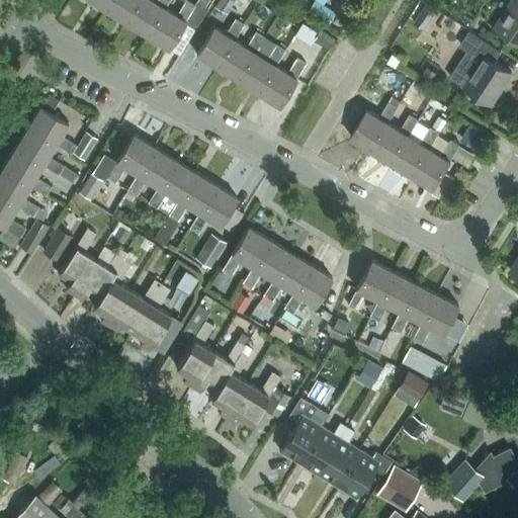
[(91,0),(106,9),(111,0),(91,0)]
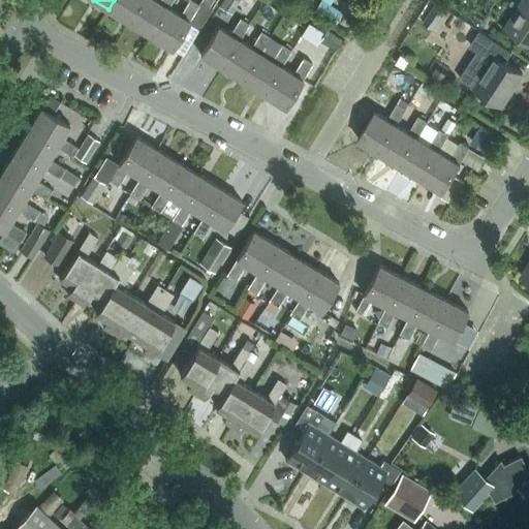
[(114,0),(109,9),(130,23),(143,0),(114,0)]
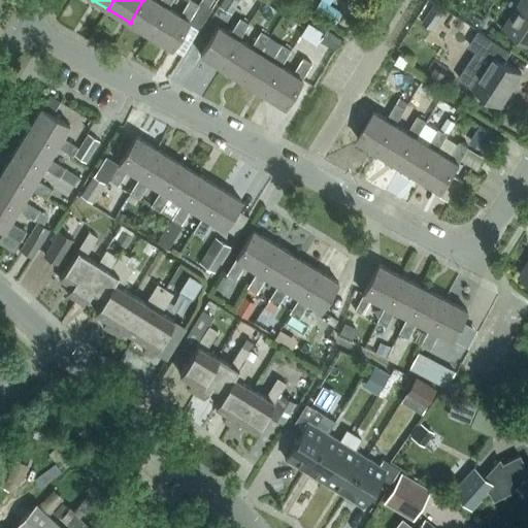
[(159,0),(159,1),(156,0),(142,0),(130,23),(150,35),(167,7),(171,0),(159,0)]
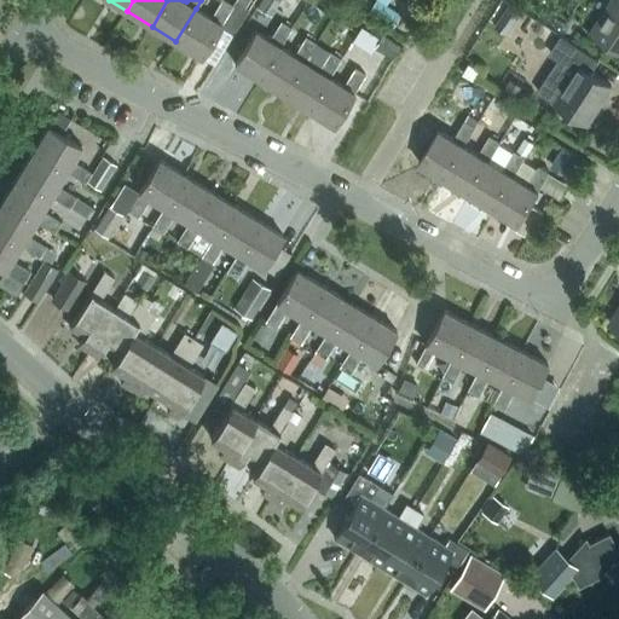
[(220,0),(210,17),(196,9),(175,41),(202,57),(220,27),(232,34),(249,9),(235,0),(232,5),(225,0),(220,0)]
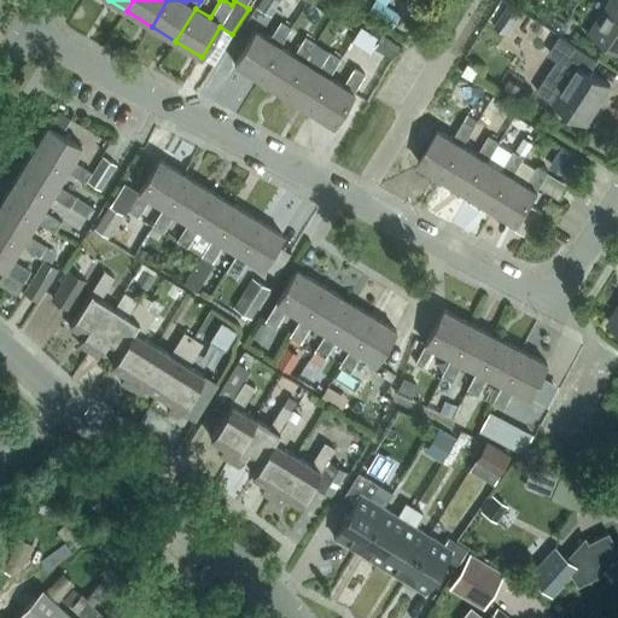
[(279,0),(258,0),(256,6),(269,15),(279,0)]
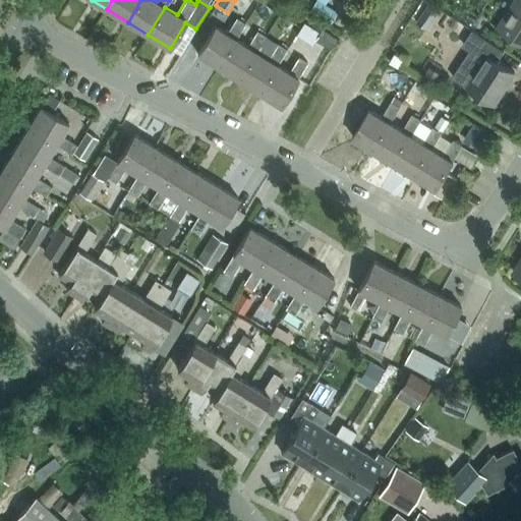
[(314,0),(308,11),(330,24),(338,11),(325,4),(327,0),(314,0)]
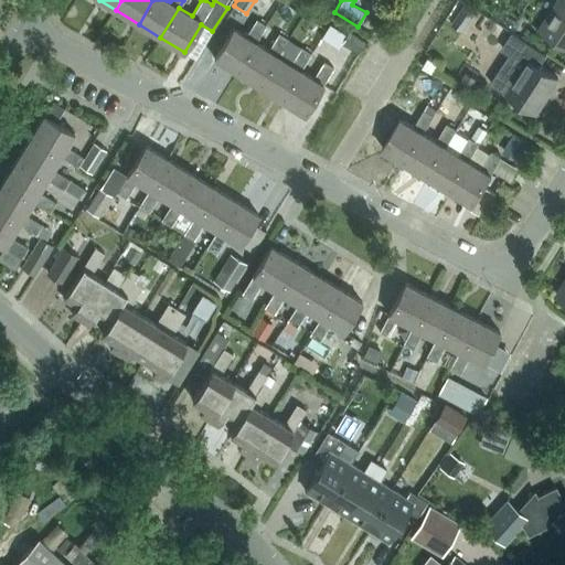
[(564,0),(558,0),(540,29),(564,45),(564,0)]
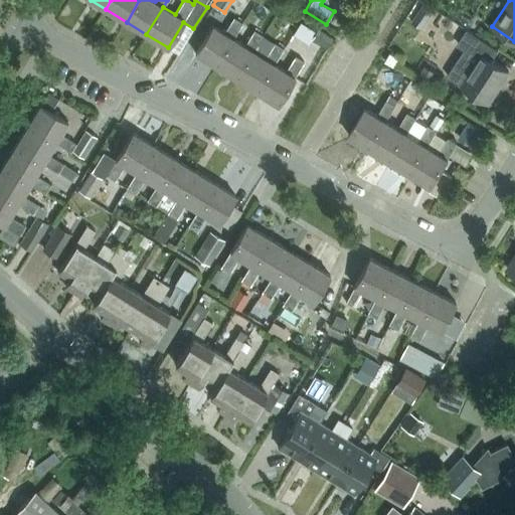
[(195,52),(216,65),(232,37),(242,22),(233,17),(224,32),(212,25),(195,52)]
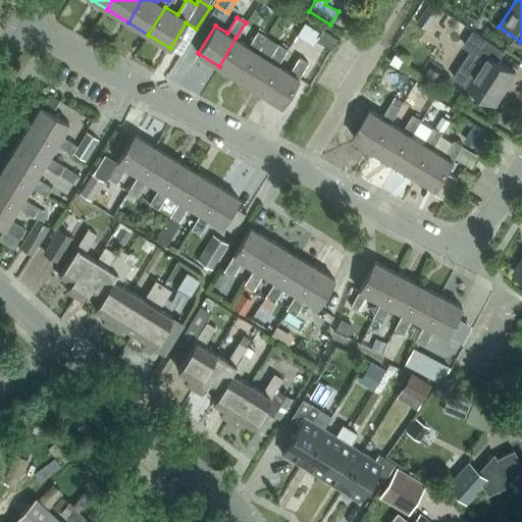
[(337,38),(322,29),(315,40),(331,49),(337,38)]
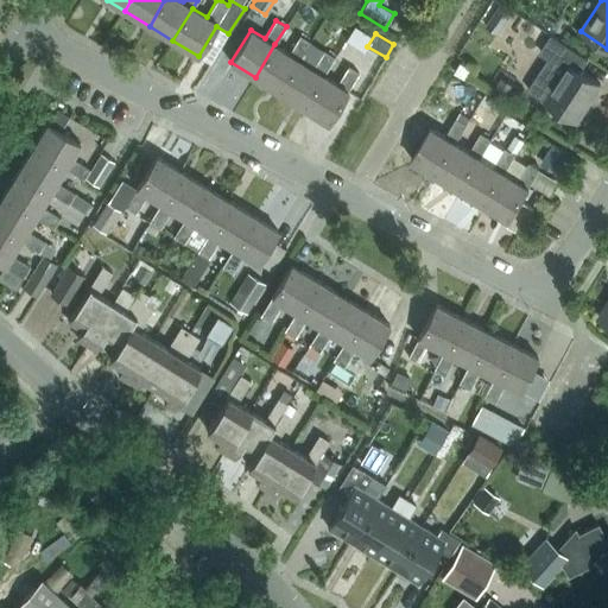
[(601,83),(581,70),(588,57),(552,35),(543,49),(544,55),(552,61),(550,64),(546,62),(529,89),(577,120),(601,83)]
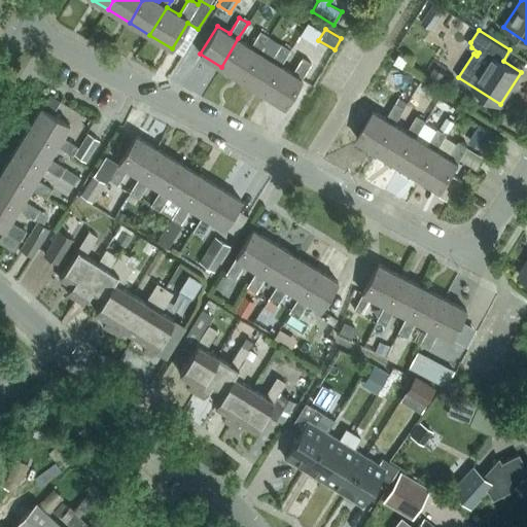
[(221,67),(242,80),(259,51),(269,36),(260,31),(250,46),(238,38),(221,67)]
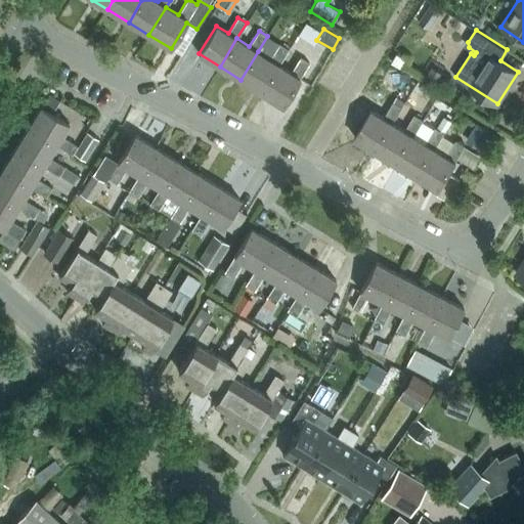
[(241,80),(261,92),(278,64),(287,50),(288,49),(288,48),(279,43),(269,59),(258,51),(241,80)]
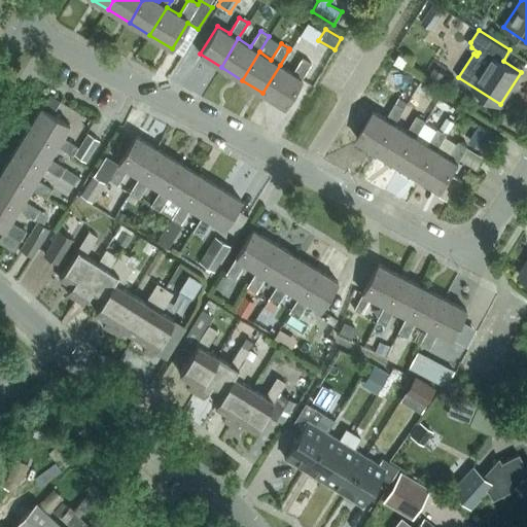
[(395,62),(403,67),(409,59),(400,53),(395,62)]
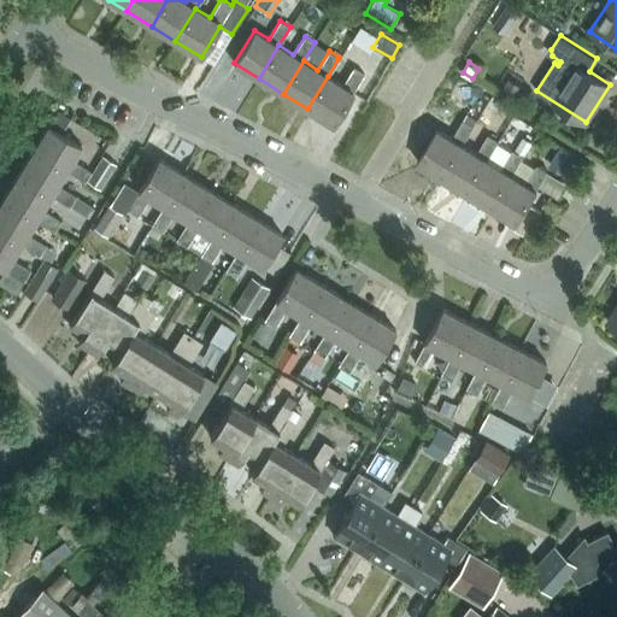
[(342,84),(328,76),(307,109),(333,124),(353,92),(352,92),(364,72),(353,66),(342,84)]
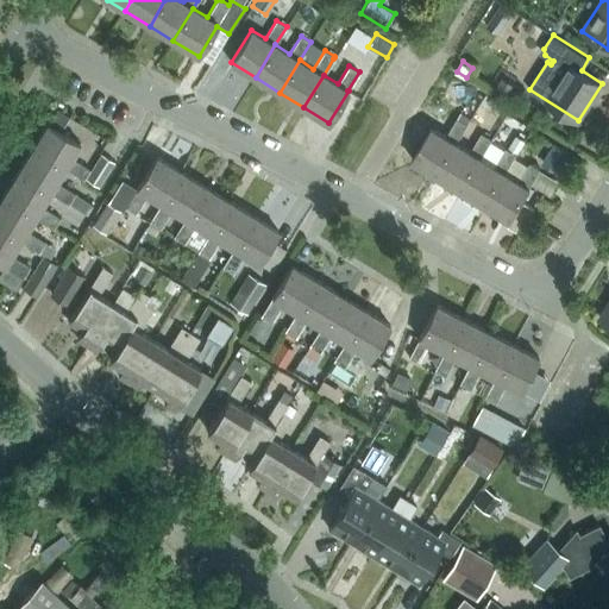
[(503,76),(494,92),(506,99),(515,83),(503,76)]
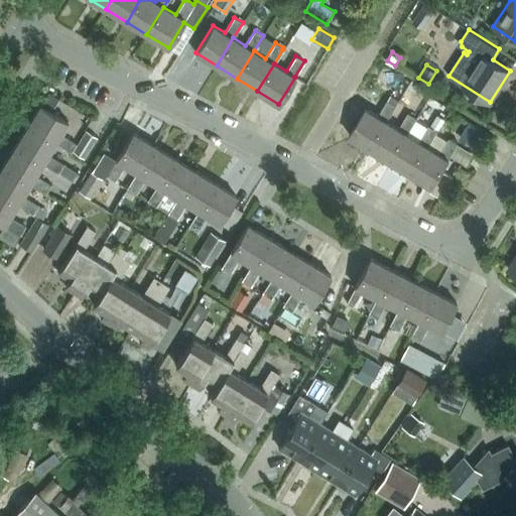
[(413,80),(407,90),(417,96),(423,86),(413,80)]
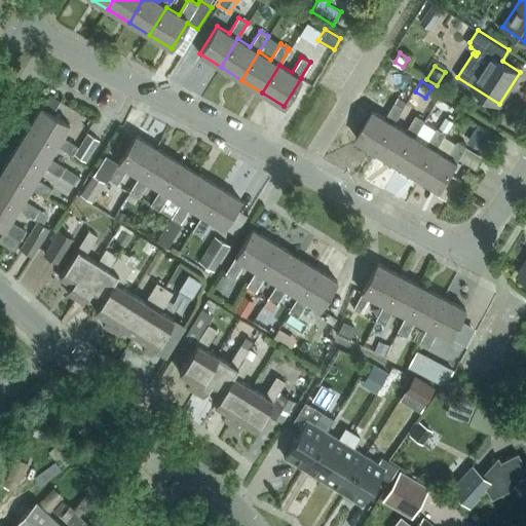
[(357,138),(378,151),(395,123),(405,107),(396,102),(386,117),(373,110),(357,138)]
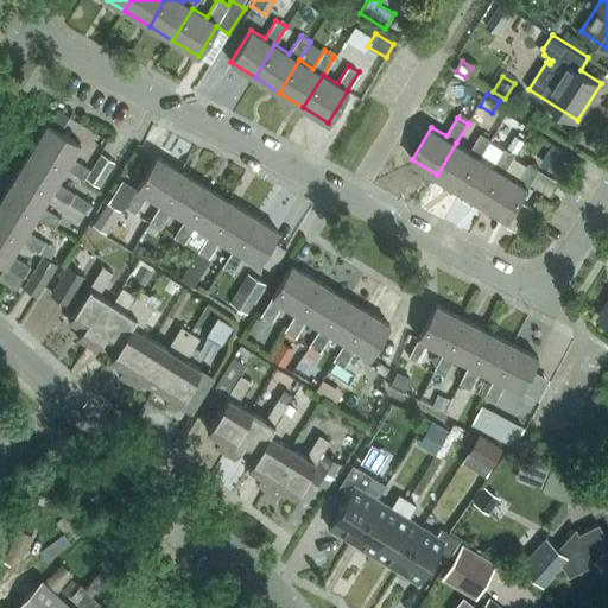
[(71,157),(80,143),(48,122),(33,146),(64,168),(83,179),(89,169),(71,157)]
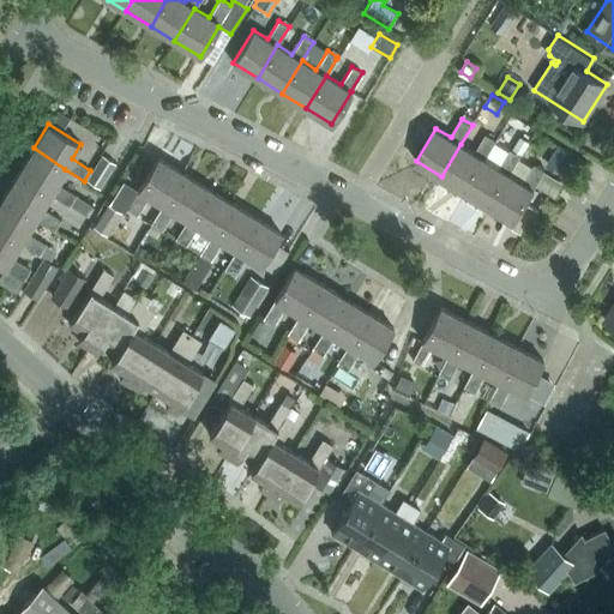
[(465,191),(486,158),(497,140),(487,133),(475,152),(461,144),(441,176),(465,191)]
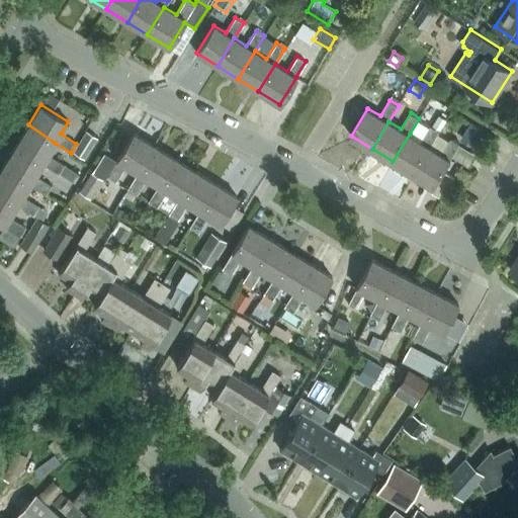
[(438,113),(431,125),(432,125),(440,131),(447,118),(438,113)]
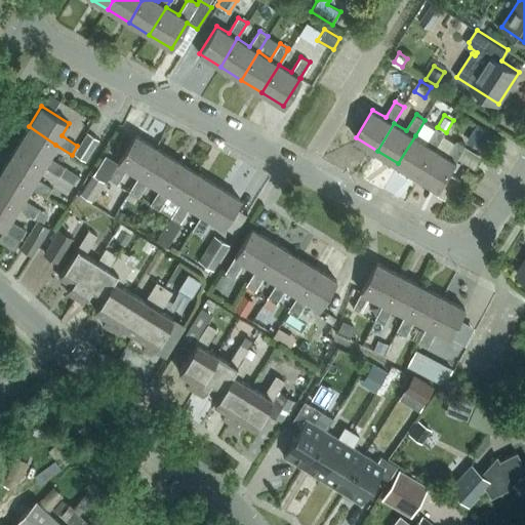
[(85,116),(81,123),(88,127),(93,120),(85,116)]
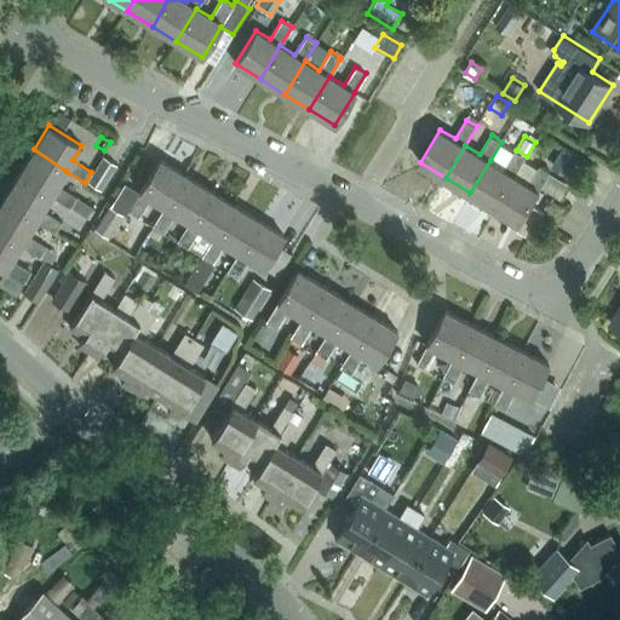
[(568,176),(580,154),(578,153),(564,145),(552,167),(564,174),(568,176)]
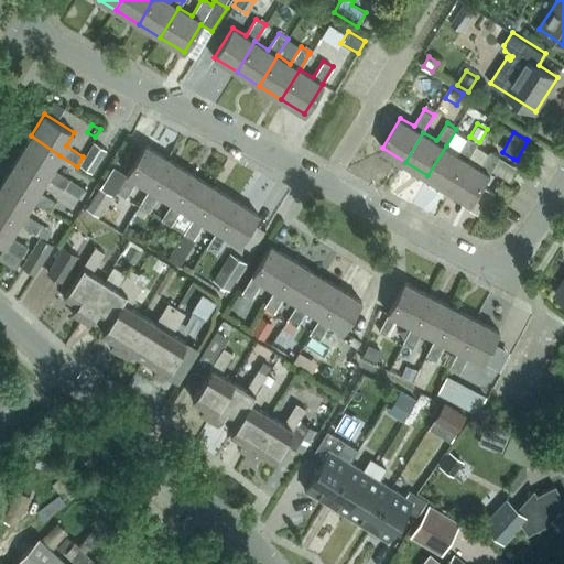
[(52,169),(60,155),(31,136),(17,160),(46,177),(63,188),(64,187),(80,198),(86,190),(52,169)]
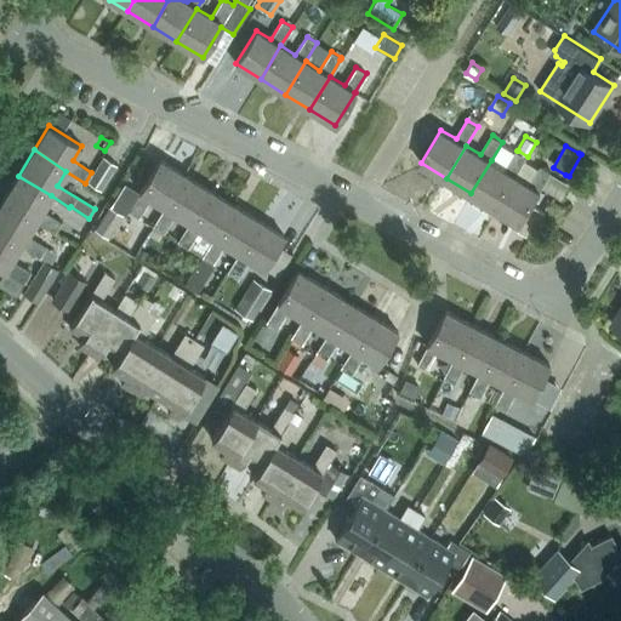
[(506,169),(491,160),(471,193),(496,209),(516,176),(528,157),(518,151),(517,151),(506,169)]
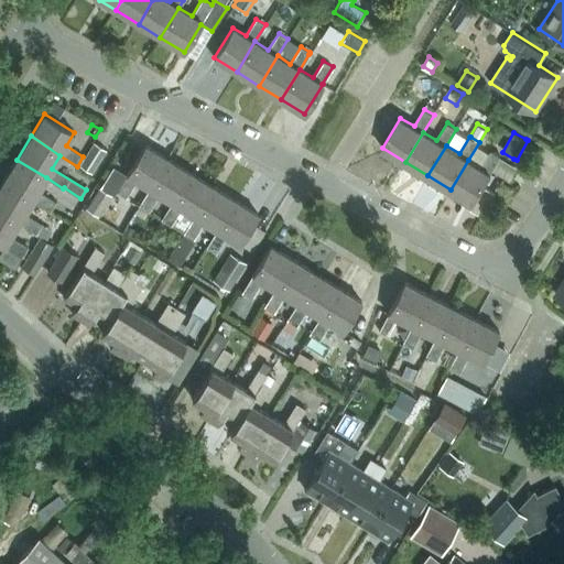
[(78,166),(91,173),(106,149),(94,141),(78,166)]
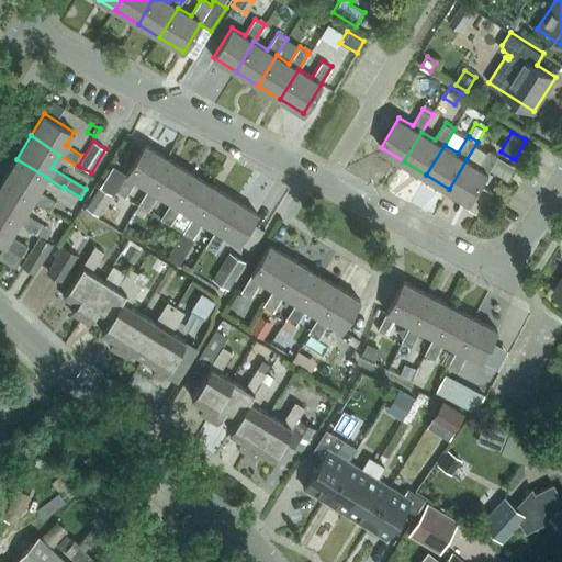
[(135,179),(148,188),(166,157),(144,144),(125,173),(126,173),(115,191),(125,197),(135,179)]
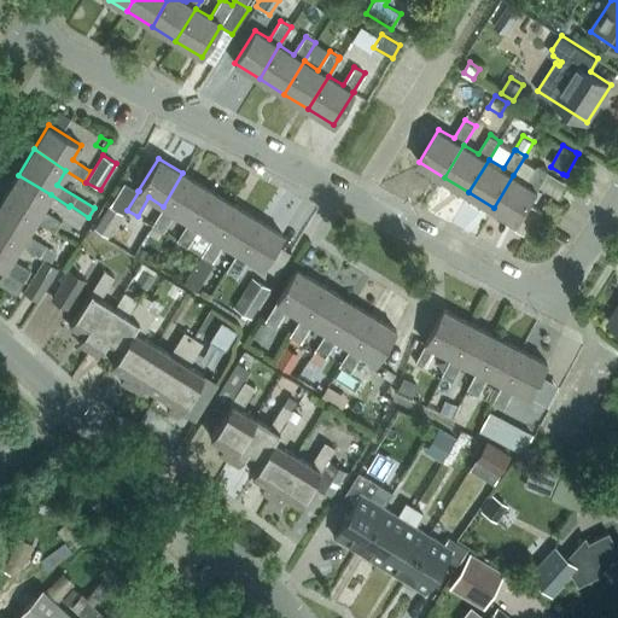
[(494,208),(518,223),(516,228),(528,235),(543,210),(542,210),(531,203),(538,190),(549,172),(538,164),(528,184),(513,175),(494,208)]
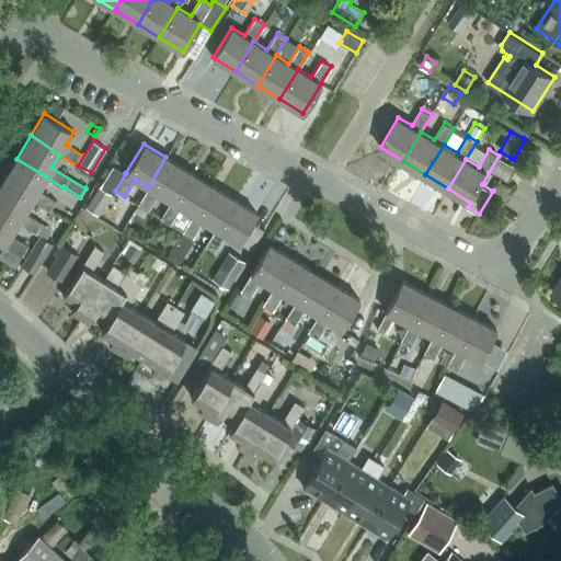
[(189,171),(165,157),(148,187),(138,204),(147,209),(158,193),(171,201),(189,171)]
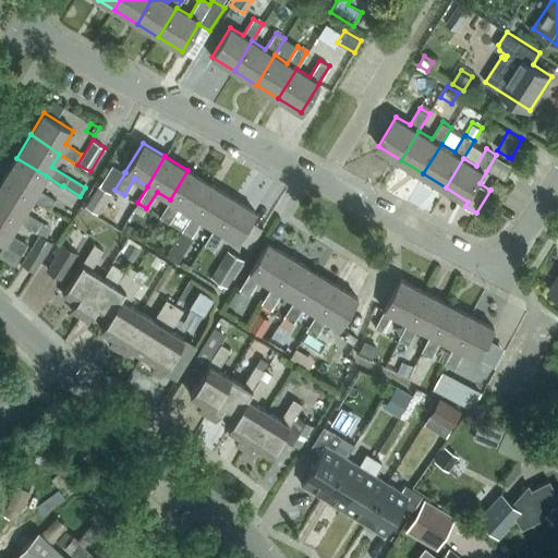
[(16,158),(2,181),(32,198),(49,208),(55,199),(38,189),(46,176),(16,158)]
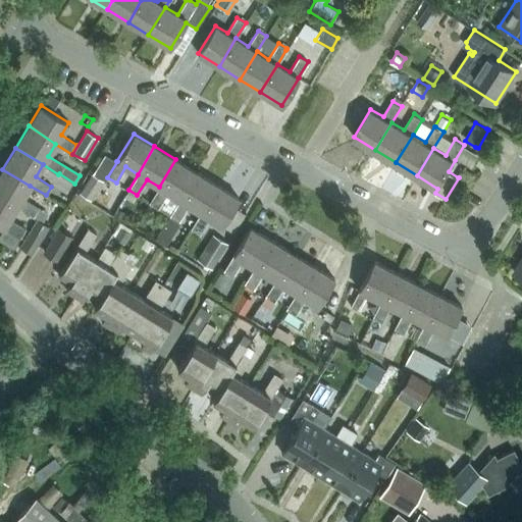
[(159,187),(149,203),(158,208),(167,193),(179,200),(196,171),(175,159),(159,187)]
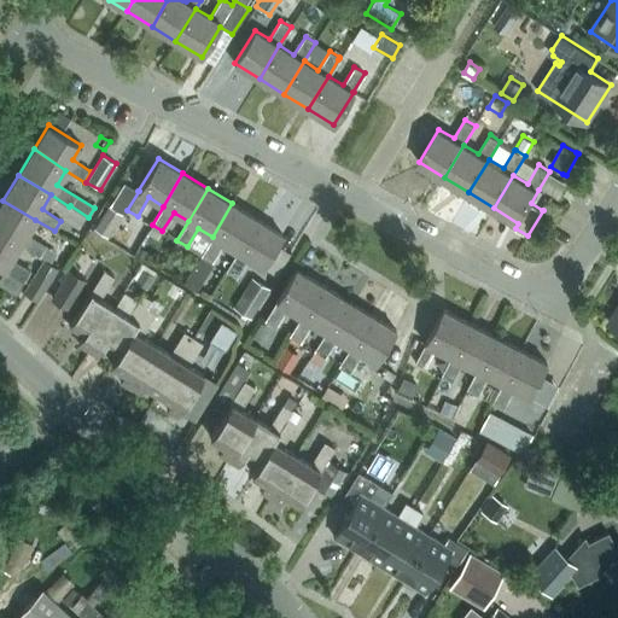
[(39,256),(44,260),(48,262),(53,255),(44,249),(46,245),(27,234),(35,220),(3,200),(0,203),(0,232),(21,244),(36,255),(39,256)]
